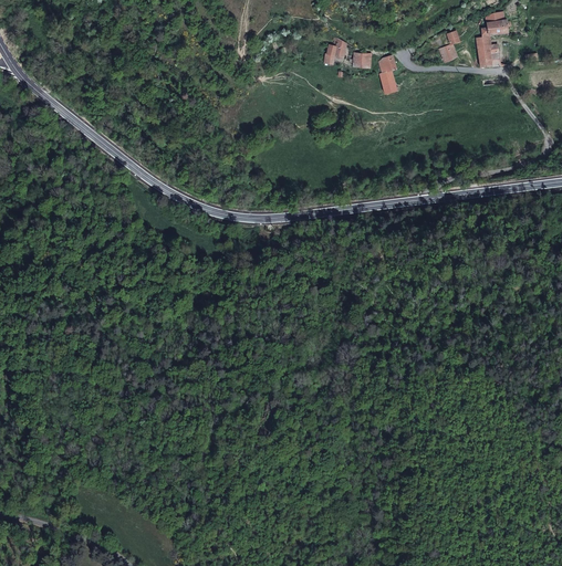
[(502,18),(484,20),(485,25),(480,25),(481,34),(472,37),(477,66),(496,64),(495,54),(492,44),(487,44),(486,34),(505,30),(505,25),(508,25),(507,20),(503,21),(502,18)]
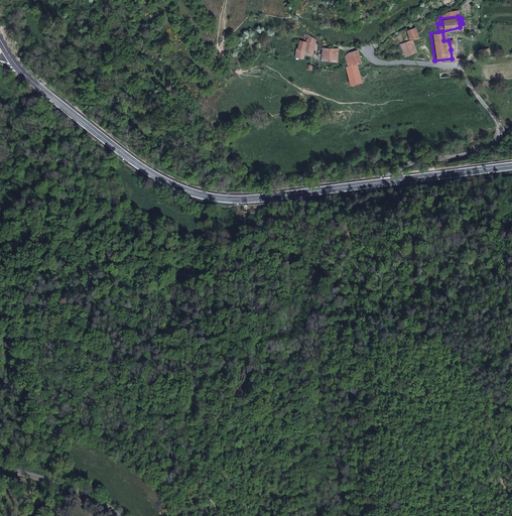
[(296,48),(294,56),(294,58),(304,59),(305,51),(314,52),(316,39),(312,37),(308,34),(307,41),(300,40),(298,49),(296,48)]
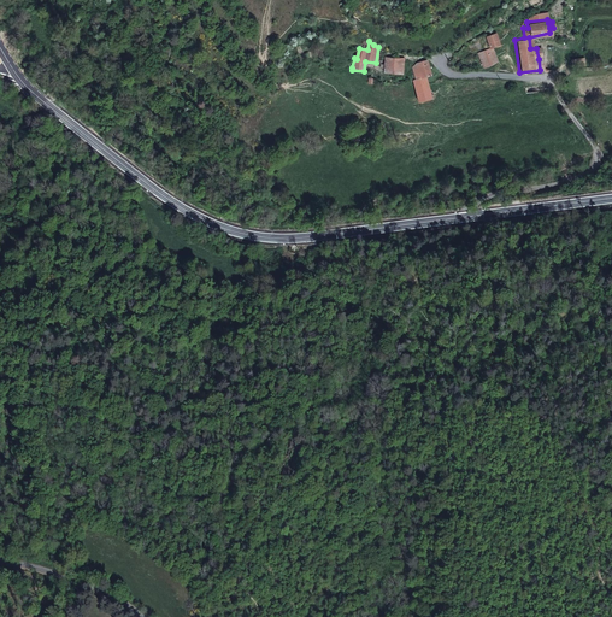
[(478,53),(483,66),(484,69),(498,64),(492,47),(478,53)]
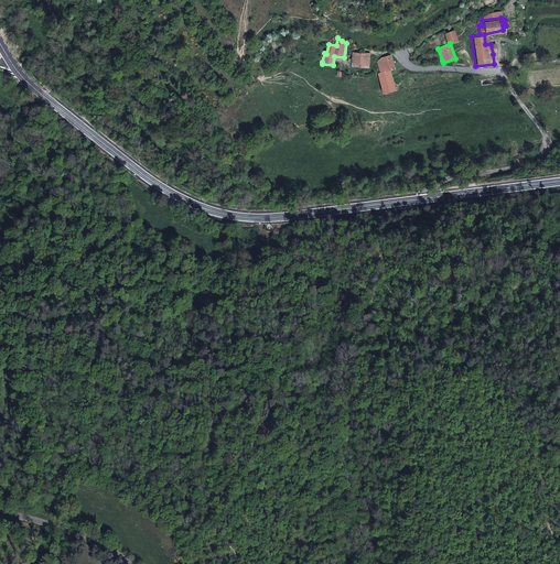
[(366,69),(369,54),(367,52),(353,51),(352,58),(350,58),(348,64),(351,64),(351,67),(366,69)]
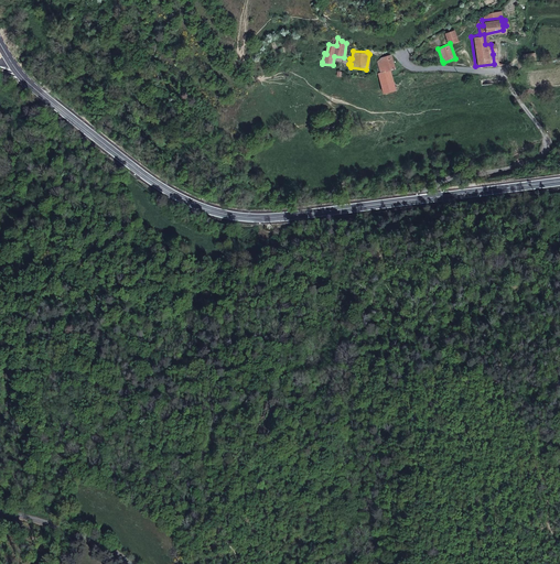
[(395,66),(392,55),(378,60),(380,69),(378,69),(383,94),(396,90),(390,67),(395,66)]
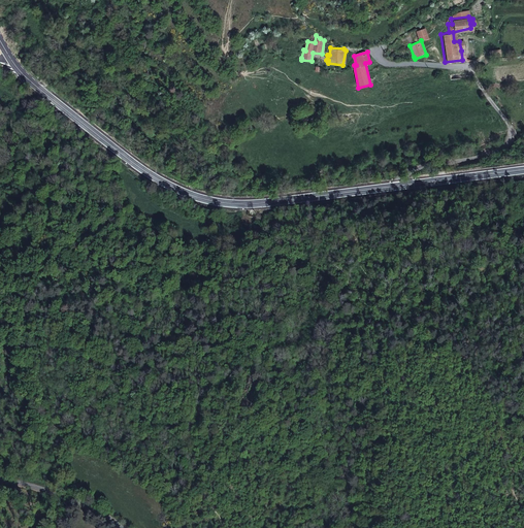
All buildings are outlined.
